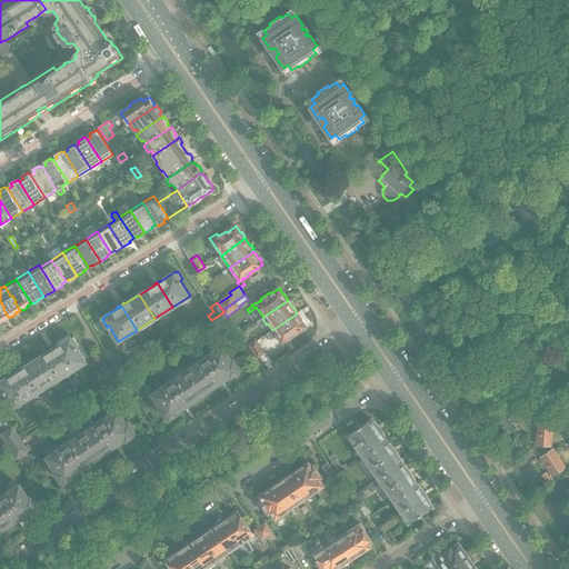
[(216,327),(228,319),(227,317),(223,312),(211,320),(216,327)]
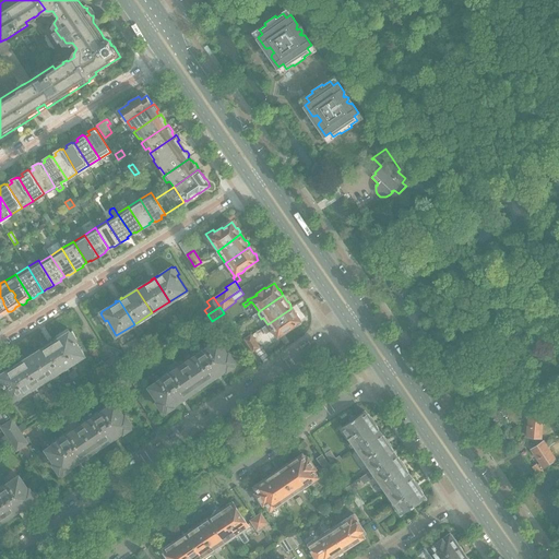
[(286,331),(300,321),(299,319),(299,318),(297,314),(296,314),(292,308),(268,324),(262,329),(265,334),(271,331),(276,337),(281,334),(283,334),(286,332),(286,331)]
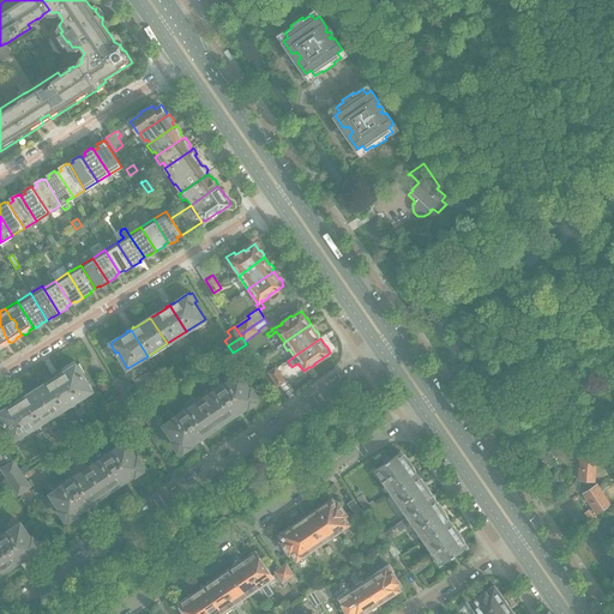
[(92,390),(82,373),(84,372),(79,363),(77,366),(77,365),(60,374),(60,373),(59,374),(58,372),(55,374),(73,402),(92,390)]
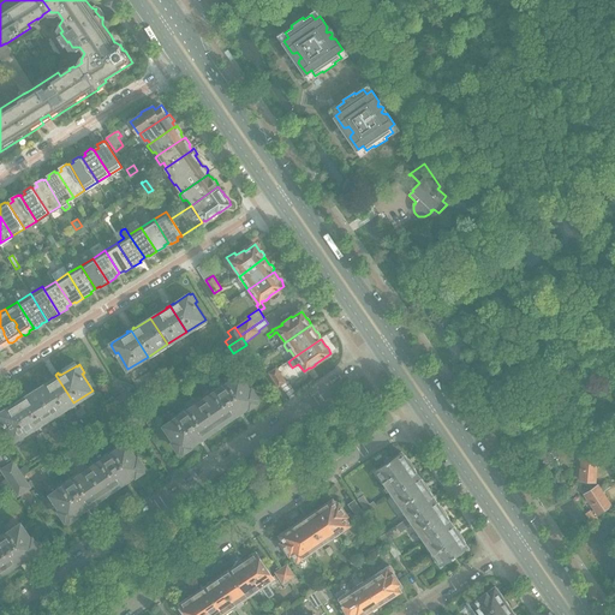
[(285,382),(276,369),(269,374),(279,387),(285,382)]
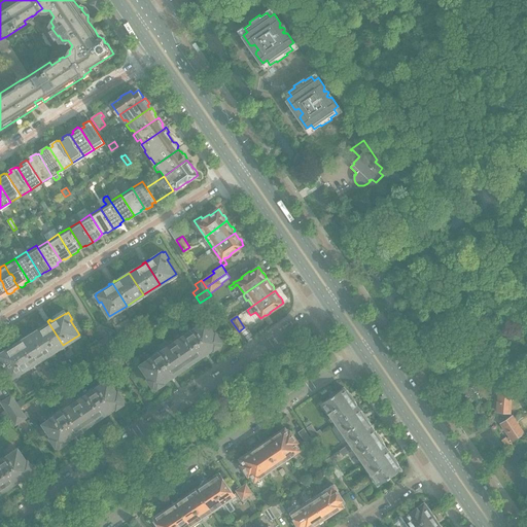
[(63,345),(47,321),(45,322),(45,323),(45,324),(45,325),(32,334),(46,355),(63,345)]
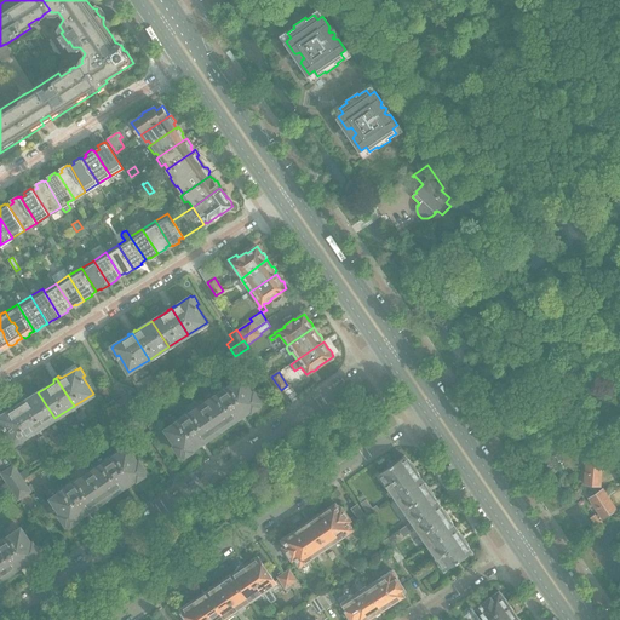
[(260,401),(254,391),(252,392),(242,378),(225,389),(222,383),(220,384),(241,415),(251,409),(252,411),(259,405),(258,403),(259,403),(259,402),(260,401)]
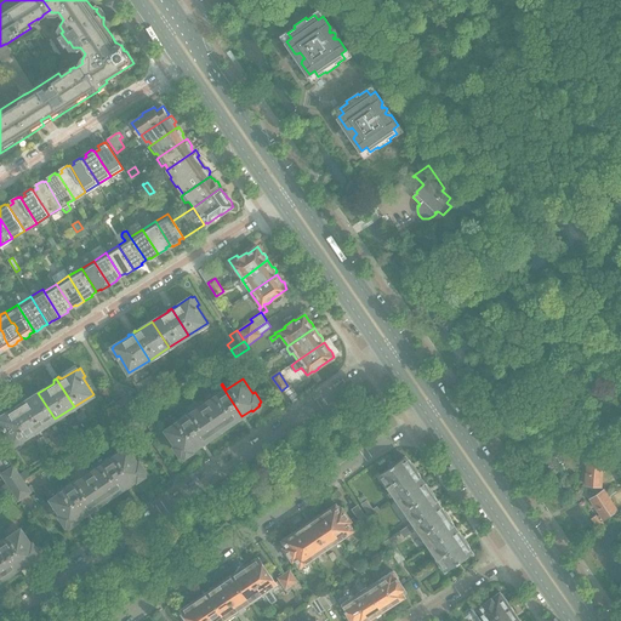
[(241,416),(221,385),(217,387),(221,393),(205,404),(222,429),(241,416)]
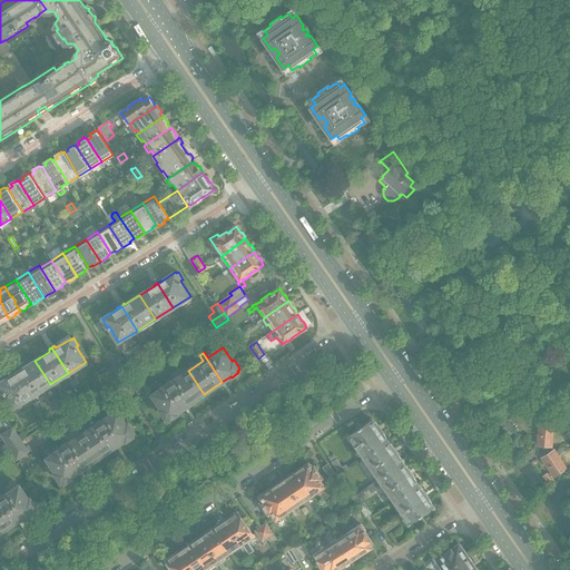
[(50,384),(35,361),(20,370),(20,369),(19,370),(18,367),(16,370),(32,396),(50,384)]
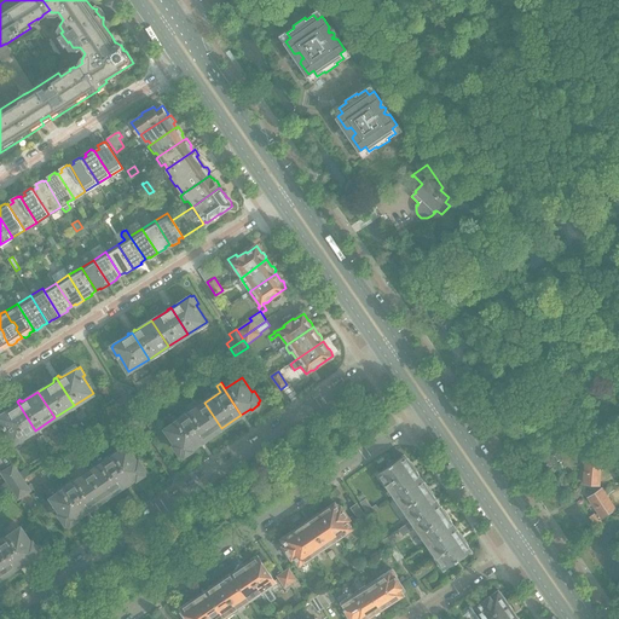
[(136,408),(127,395),(121,399),(129,411),(136,408)]
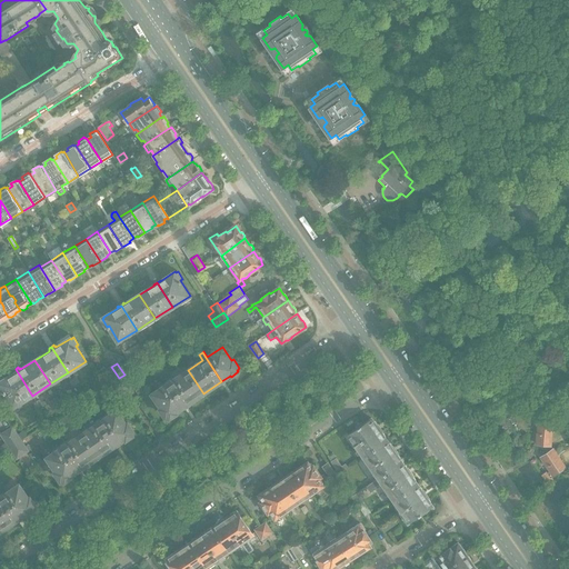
[(119,378),(111,367),(106,370),(112,381),(119,378)]
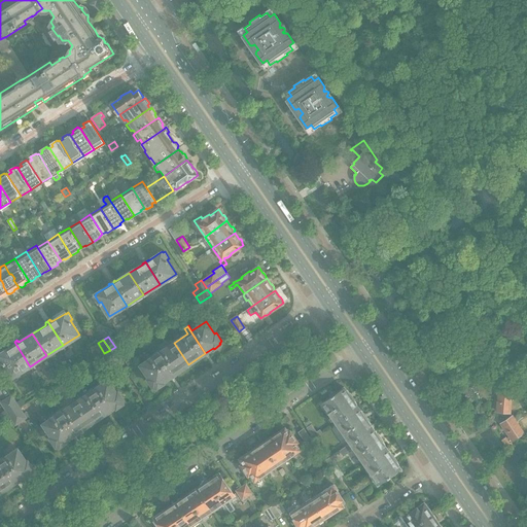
[(30,366),(14,342),(12,343),(12,345),(12,346),(0,353),(0,360),(2,363),(4,362),(13,377),(30,366)]
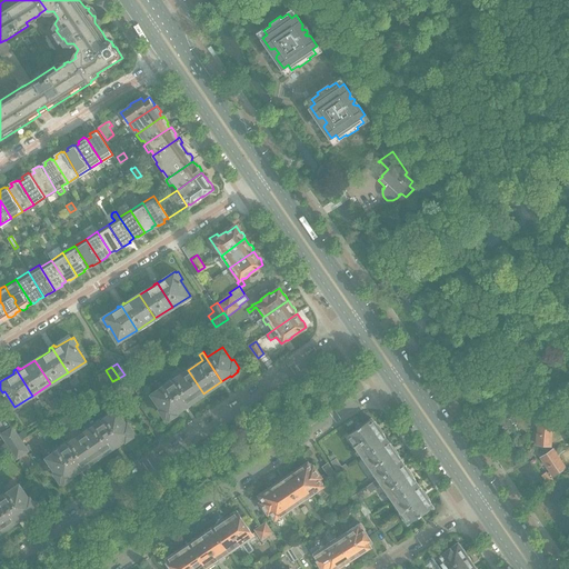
[(203,393),(188,370),(172,380),(168,376),(167,377),(186,406),(203,393)]
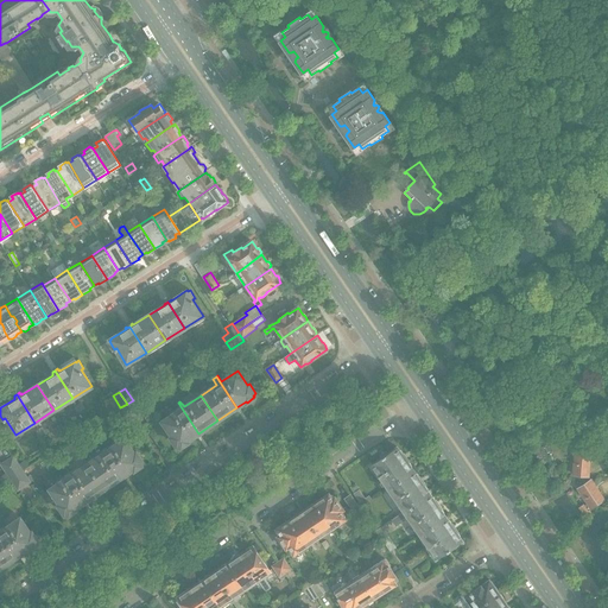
[(141,413),(133,400),(127,404),(135,417),(141,413)]
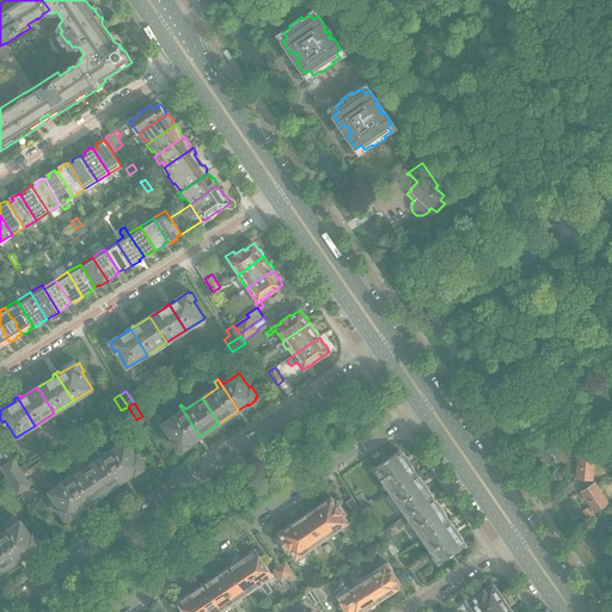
[(200,436),(179,405),(177,407),(181,412),(164,423),(173,439),(172,440),(179,450),(181,448),(181,450),(182,448),(183,450),(190,445),(189,444),(200,436)]
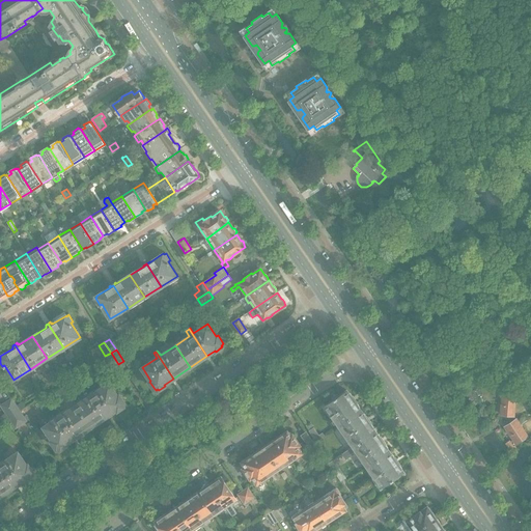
[(118,364),(111,353),(105,356),(110,364),(107,365),(110,369),(118,364)]
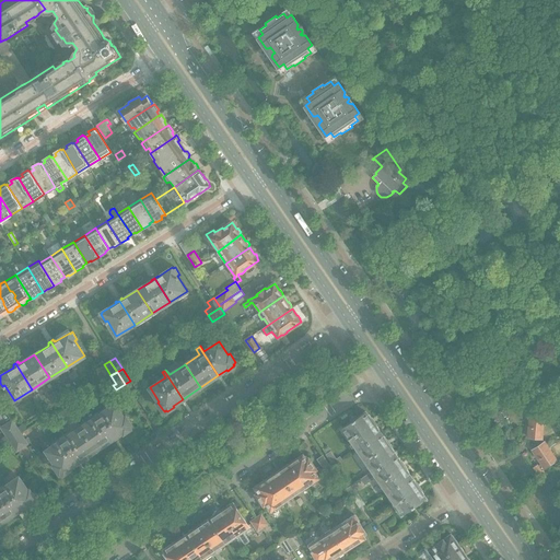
[(131,427),(130,426),(131,424),(126,416),(125,417),(115,404),(100,413),(97,415),(114,439),(124,432),(124,433),(130,429),(130,428),(131,427)]
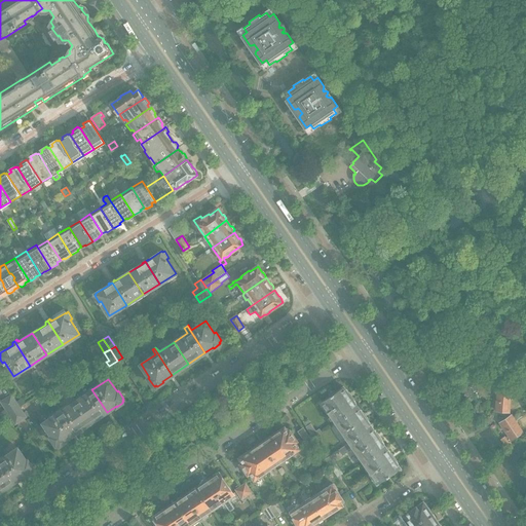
[(355,405),(357,403),(353,400),(352,400),(348,395),(346,389),(345,389),(343,386),(322,402),(335,422),(358,407),(355,405)]
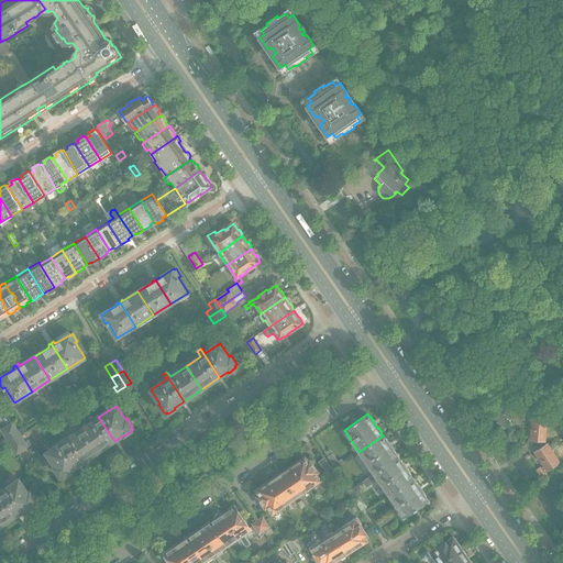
[(114,441),(98,417),(96,418),(97,419),(81,429),(98,452),(114,441)]
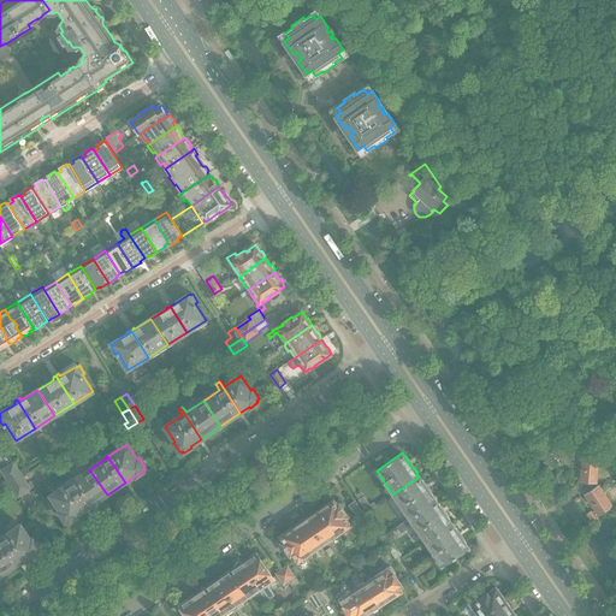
[(582,457),(580,481),(597,483),(597,474),(598,460),(582,457)]
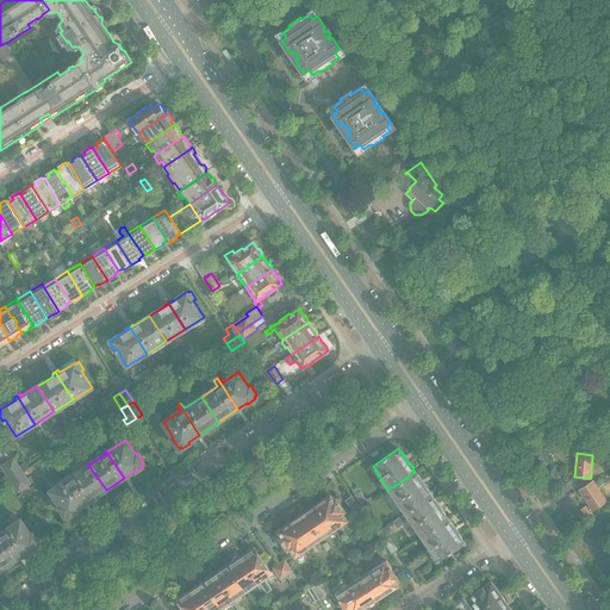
[(23,473),(13,459),(7,462),(17,477),(23,473)]
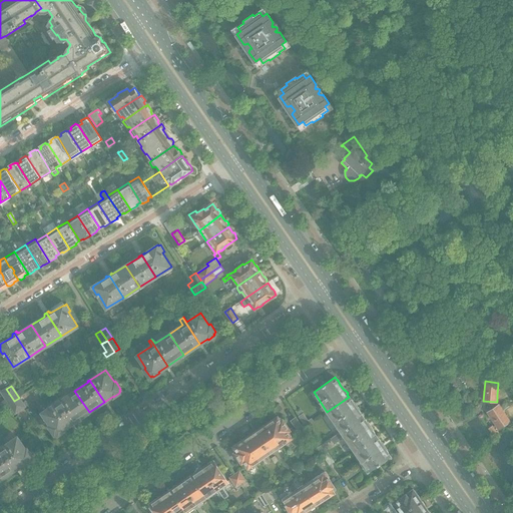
[(14,401),(6,389),(1,392),(9,404),(14,401)]
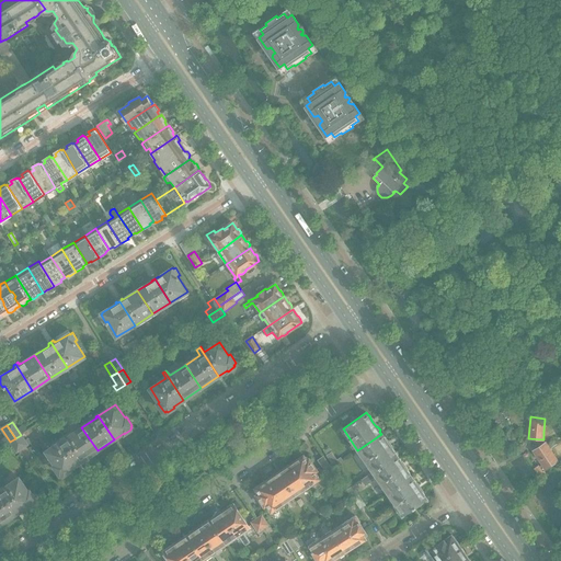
[(98,450),(81,427),(66,437),(63,432),(60,434),(80,462),(98,450)]
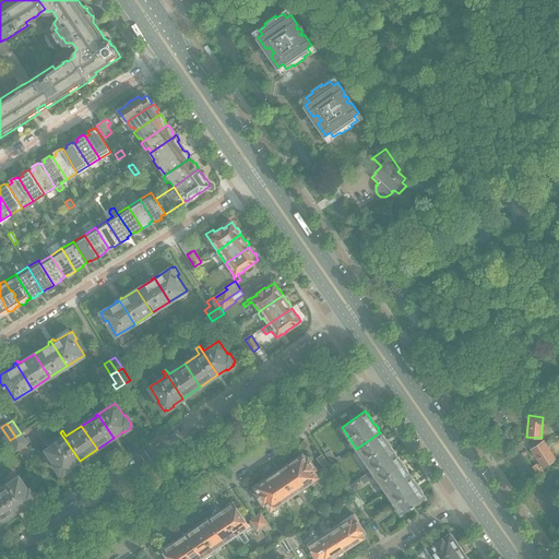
[(32,442),(28,438),(28,437),(25,439),(24,437),(27,435),(24,431),(21,433),(15,437),(23,448),(32,442)]
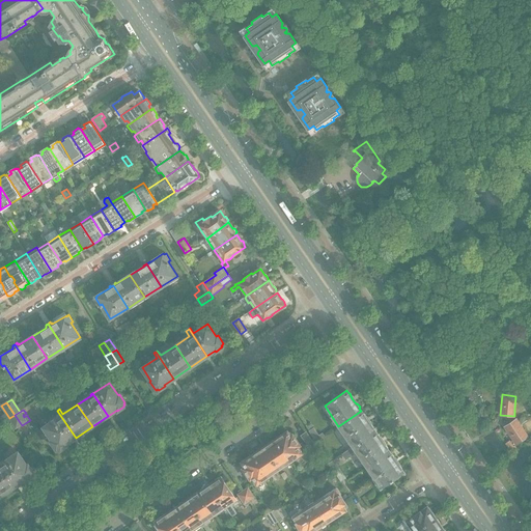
[(76,438),(57,411),(55,412),(59,417),(44,426),(53,440),(52,441),(57,449),(58,448),(59,449),(60,448),(60,449),(66,445),(66,444),(76,438)]
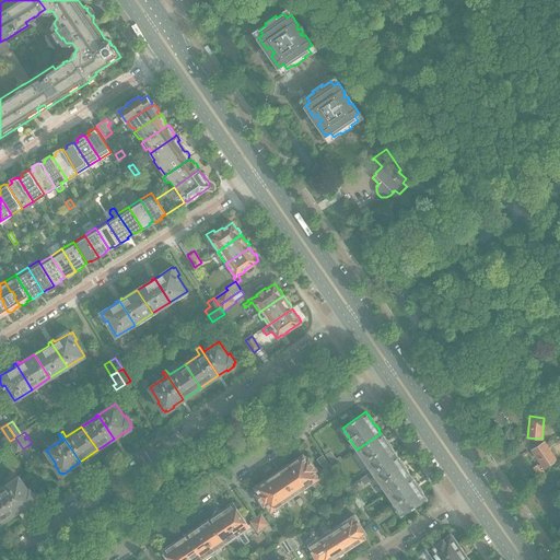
[(394,453),(394,451),(392,447),(389,447),(386,442),(386,440),(384,436),(382,436),(381,433),(357,450),(373,471),(396,455),(394,453)]
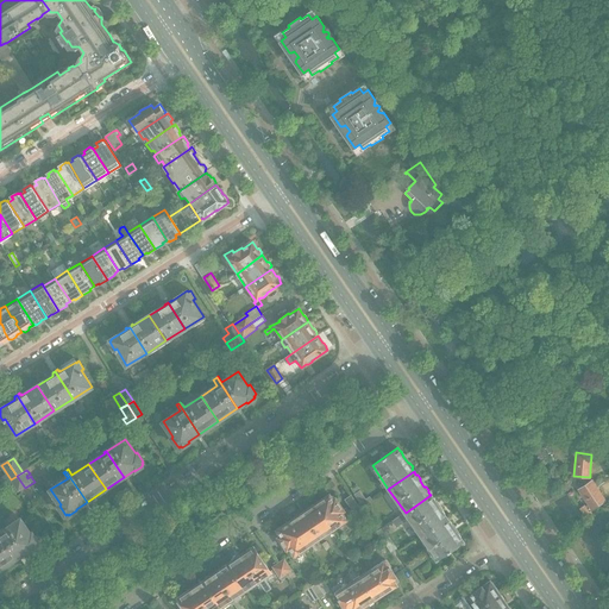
[(25,488),(17,476),(11,479),(16,487),(12,489),(14,494),(25,488)]
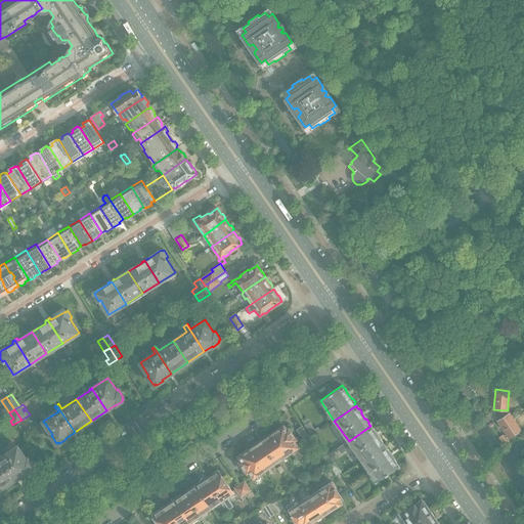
[(510,415),(498,422),(510,439),(521,431),(510,415)]
